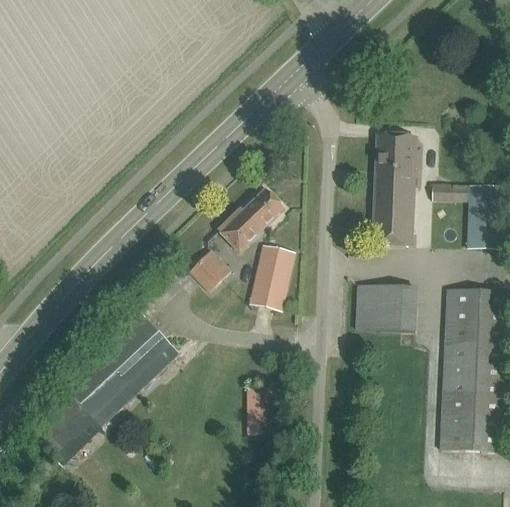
[(371,243),(410,245),(413,165),(409,164),(410,135),(380,133),(378,167),(374,167),(371,243)]
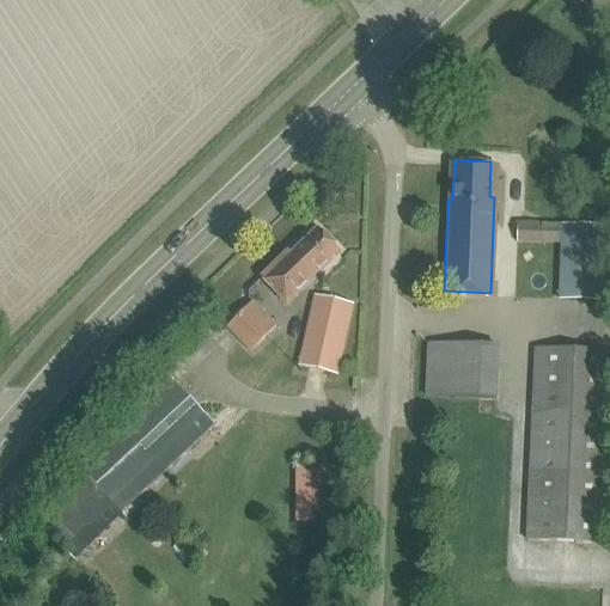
[(514,220),(513,238),(560,239),(557,294),(601,295),(609,295),(609,292),(609,268),(602,268),(603,222),(560,221),(514,220)]
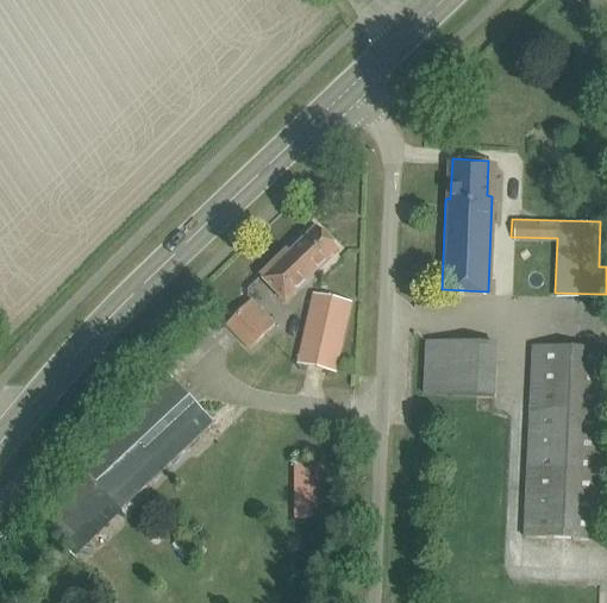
[(288,250),(285,246),(257,272),(282,297),(336,246),(314,224),(288,250)]
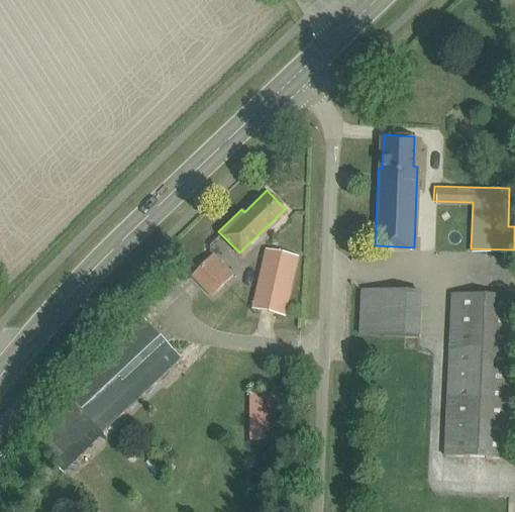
[(250,305),(282,312),(296,252),(265,245),(250,305)]
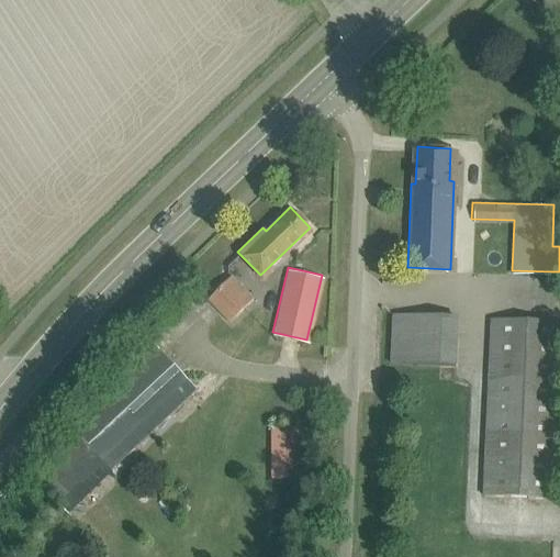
[(212,291),(235,314),(252,297),(230,274),(212,291)]
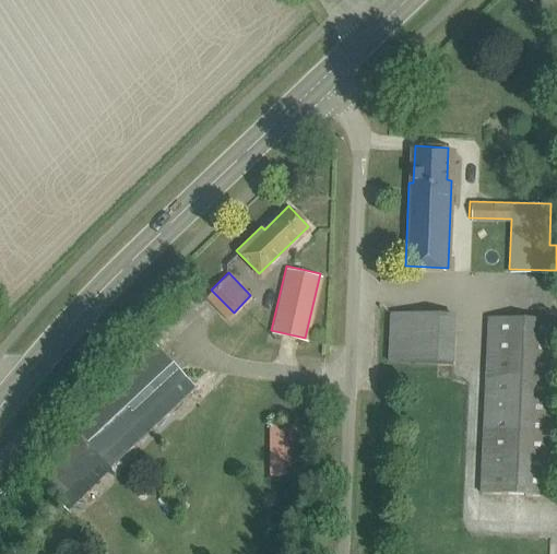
[(390,310),(388,357),(427,360),(429,313),(412,311),(390,310)]
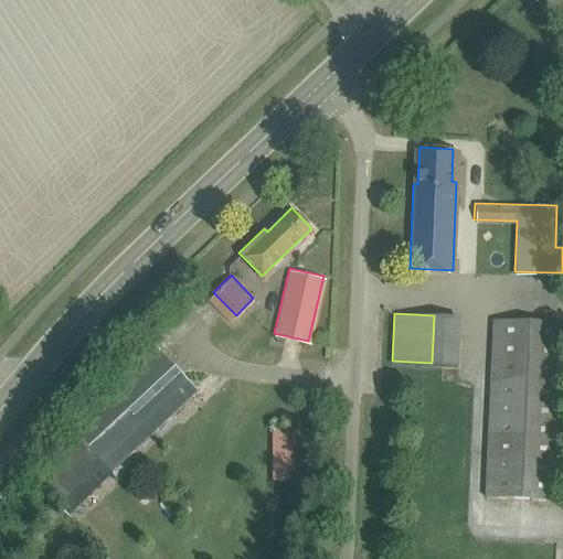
[(485,494),(555,497),(562,326),(562,320),(492,318),(485,494)]
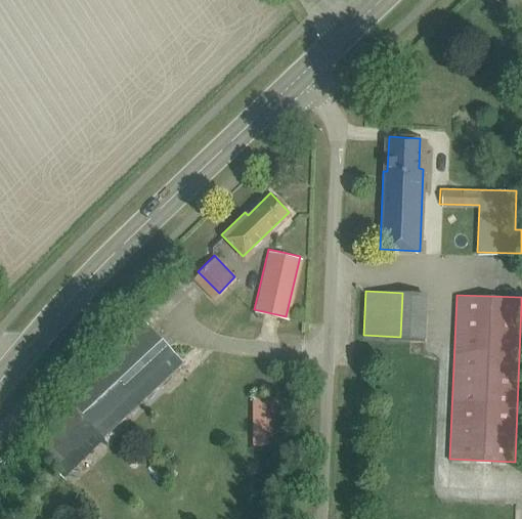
[(100,437),(182,360),(142,317),(61,394),(69,400),(94,430),(100,437)]
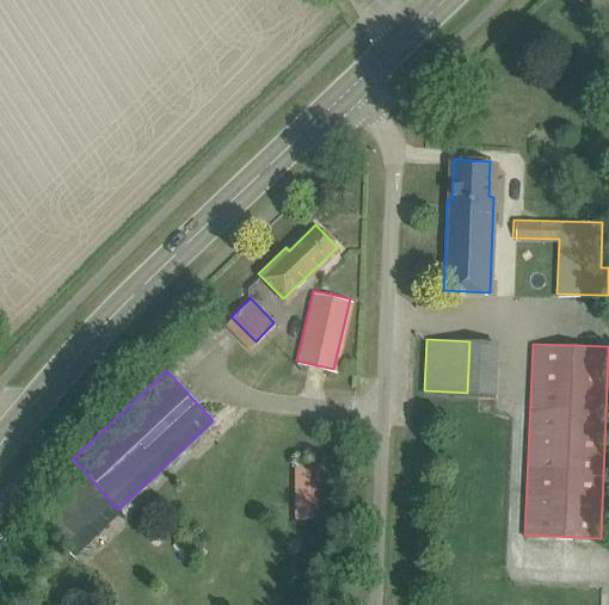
[(288,458),(290,518),(324,517),(321,457),(288,458)]
